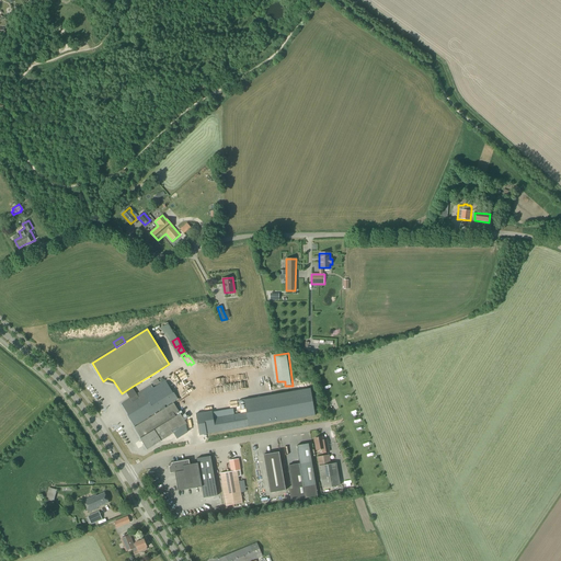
[(183,381),(191,377),(187,371),(180,375),(183,381)]
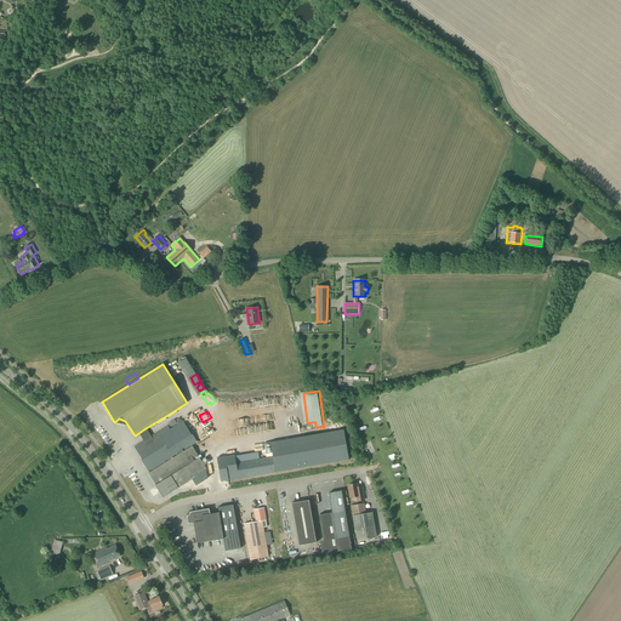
[(163,497),(178,488),(206,471),(192,446),(198,443),(192,434),(183,421),(170,429),(167,427),(152,437),(146,428),(138,433),(143,442),(135,448),(142,460),(142,461),(149,473),(148,473),(155,485),(163,497)]
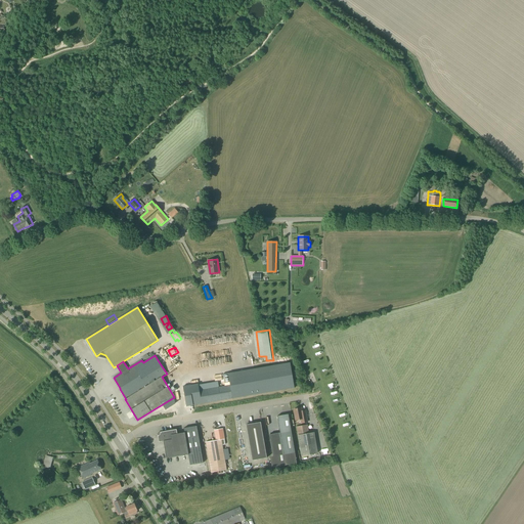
[(190,392),(192,405),(249,396),(245,370),(228,374),(230,385),(190,392)]
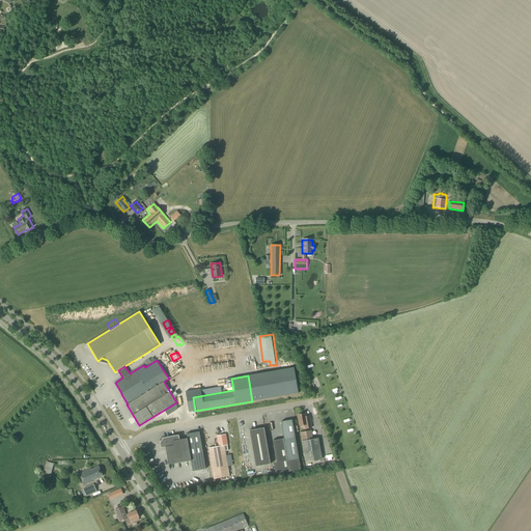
[(306,416),(305,414),(298,415),(299,425),(304,425),(305,429),(312,428),(310,416),(306,416)]
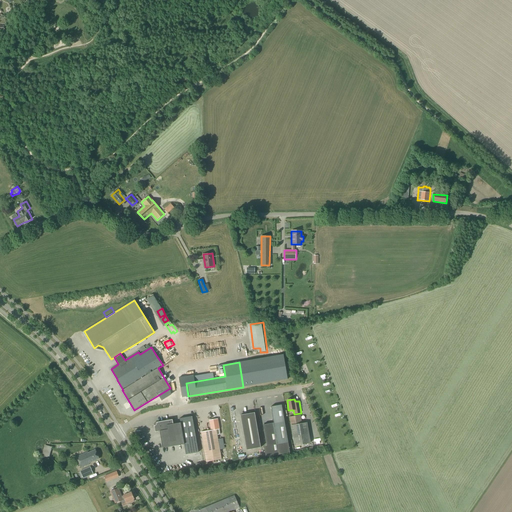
[(263,447),(265,457),(290,453),(284,421),(281,405),(271,407),(273,423),(263,425),(267,446),(263,447)]
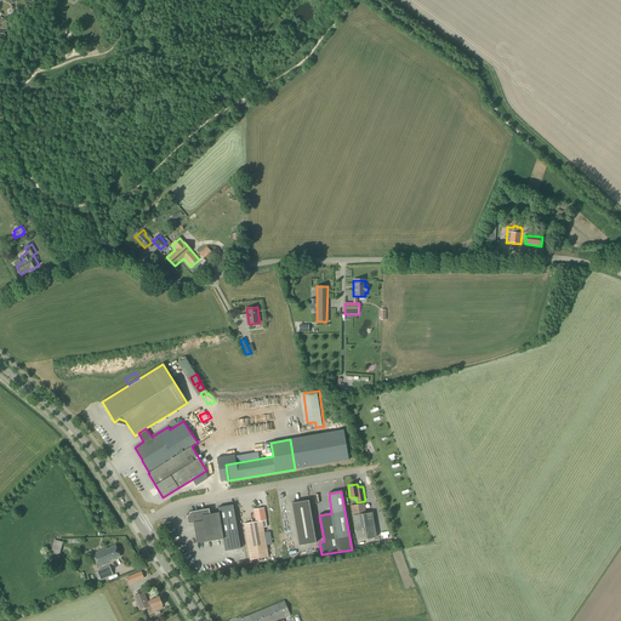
[(298,546),(317,542),(309,500),(291,503),(298,546)]
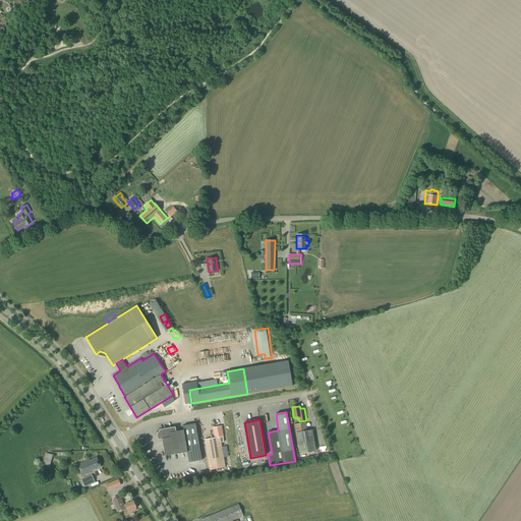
[(307,430),(305,422),(294,424),(296,432),(299,454),(315,451),(312,430),(307,430)]
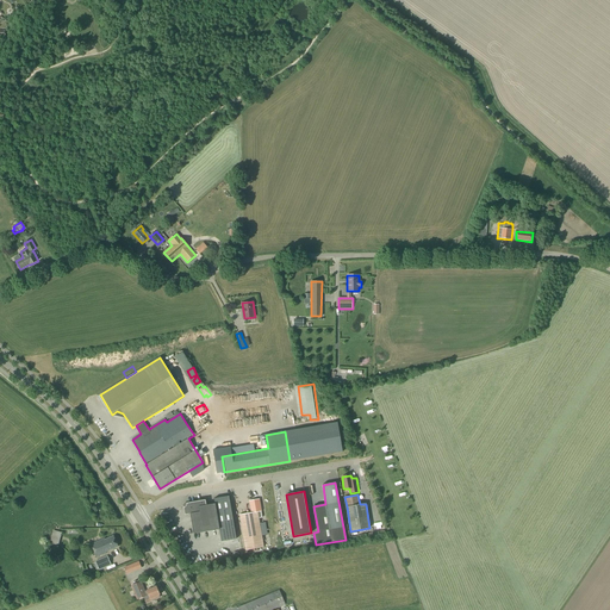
[(249,514),(241,515),(247,551),(263,547),(259,518),(266,517),(261,496),(247,498),(249,514)]
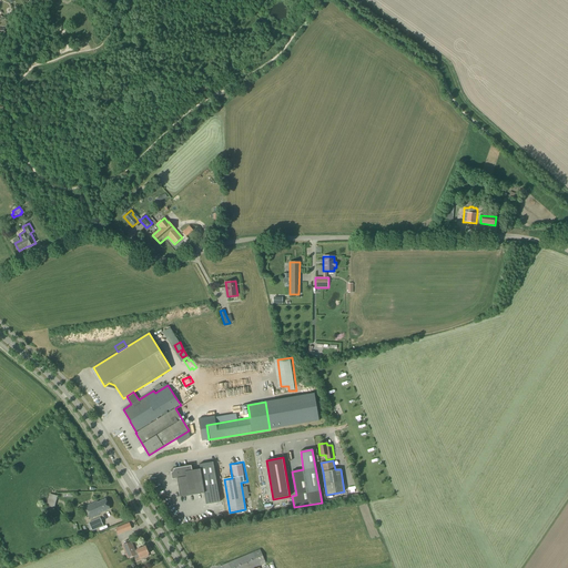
[(171,473),(172,479),(178,478),(181,497),(205,493),(206,505),(221,503),(214,463),(200,465),(201,469),(193,472),(192,466),(174,469),(174,470),(175,470),(172,473),(171,473)]
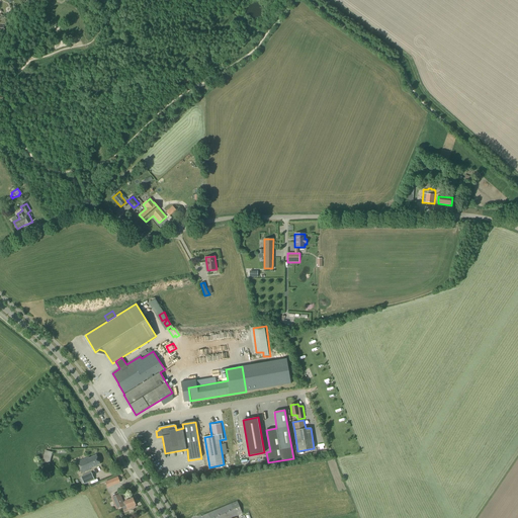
[(153,448),(149,451),(153,457),(157,454),(153,448)]
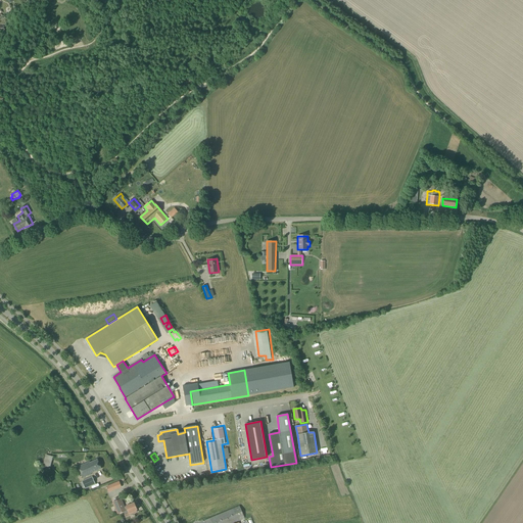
[(50,468),(53,457),(46,455),(43,466),(50,468)]
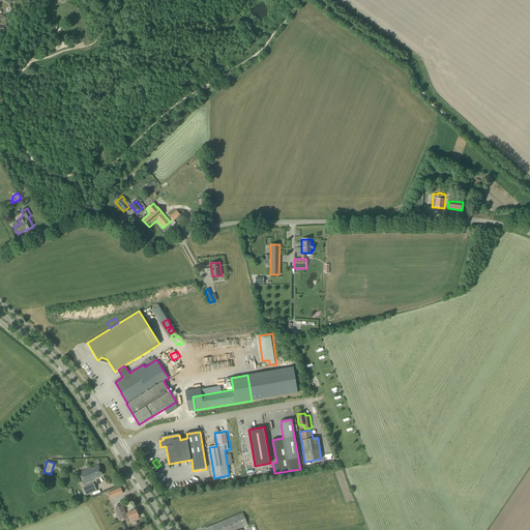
[(102,475),(98,466),(91,469),(90,468),(80,473),(84,484),(92,481),(91,480),(102,475)]
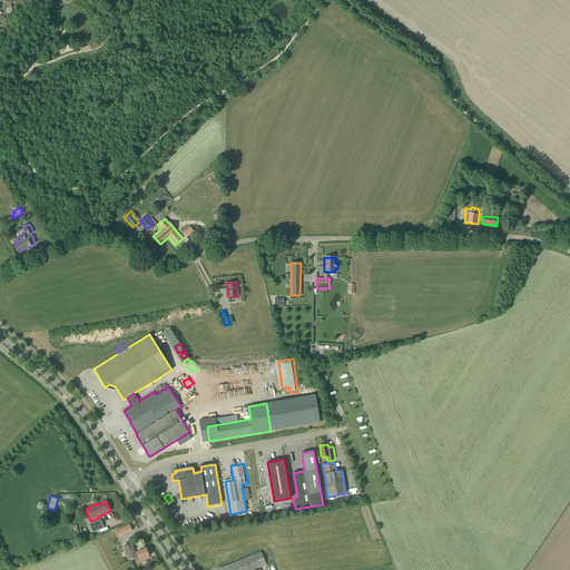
[(194,518),(207,517),(205,501),(192,503),(194,518)]
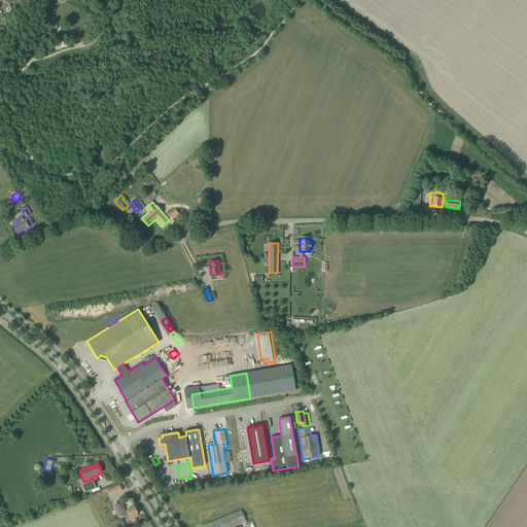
[(85,493),(96,488),(93,481),(82,485),(82,486),(80,487),(83,492),(85,491),(85,493)]
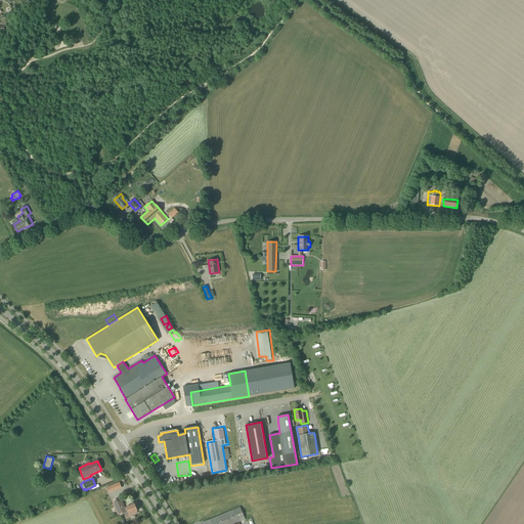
[(108,492),(122,488),(120,483),(107,488),(108,492)]
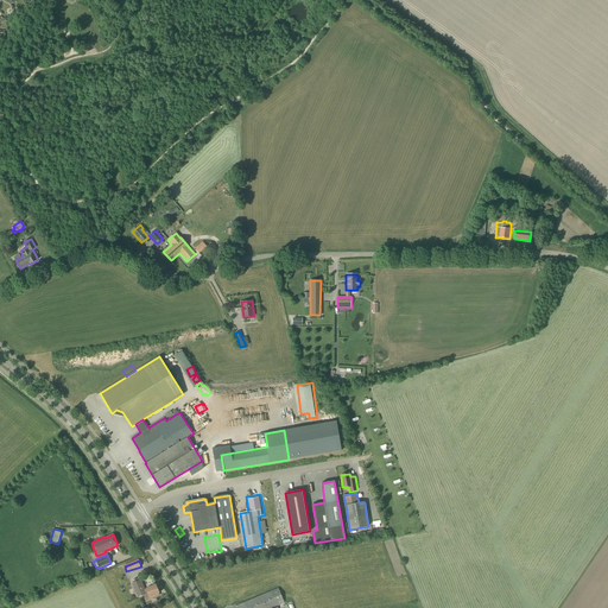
[(140,580),(131,584),(137,599),(144,596),(145,599),(145,601),(159,595),(158,593),(159,593),(156,586),(146,589),(145,589),(140,580)]
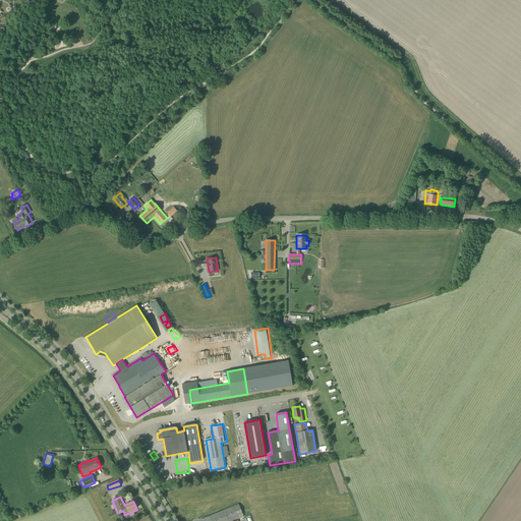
[(232,520),(243,516),(238,504),(204,519),(205,520),(232,520)]
